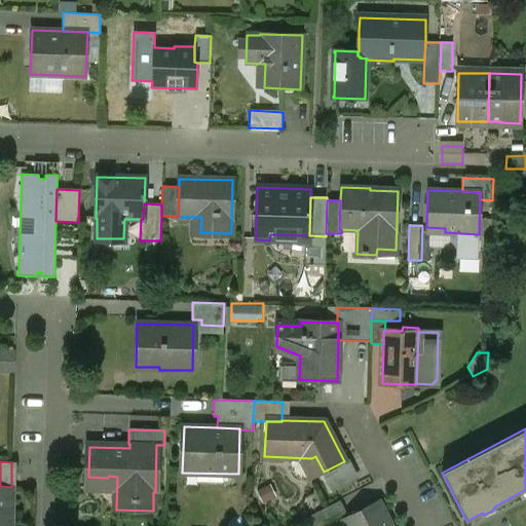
[(9,525),(11,487),(0,486),(0,525),(9,525)]
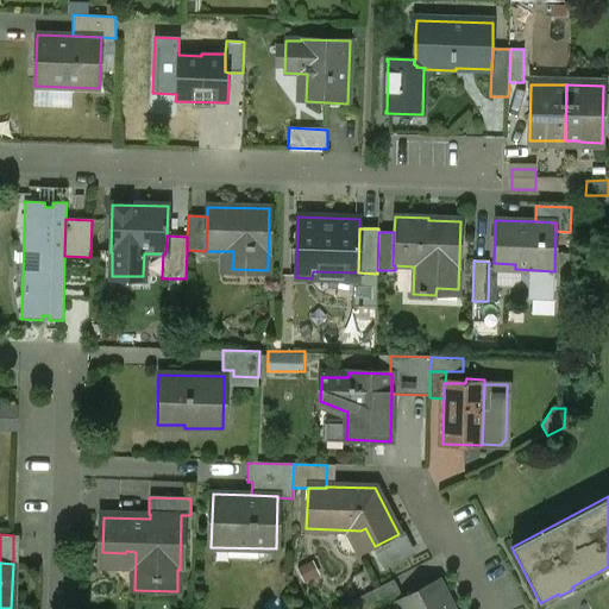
[(394,579),(370,592),(376,604),(400,592),(394,579)]
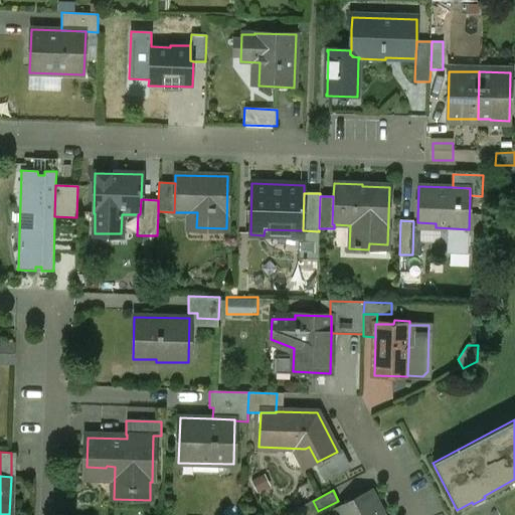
[(384,514),(371,490),(335,509),(337,514),(384,514)]
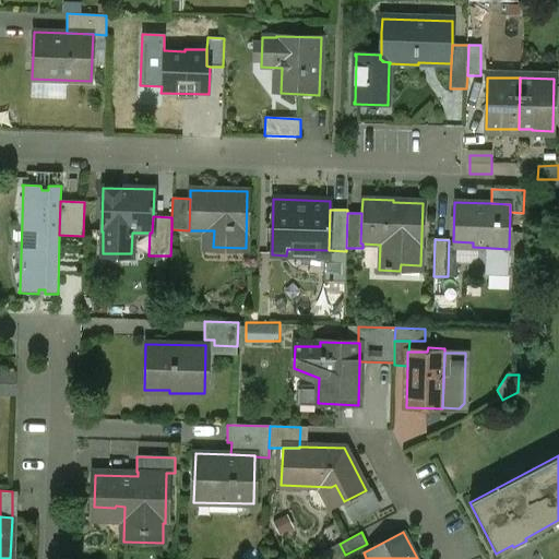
[(347,558),(345,555),(340,544),(328,549),(332,558),(347,558)]
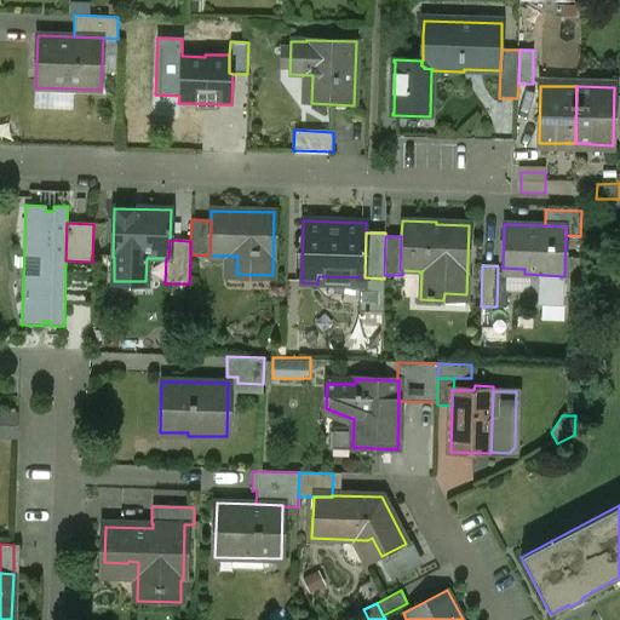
[(368,619),(363,609),(351,616),(352,619),(368,619)]
